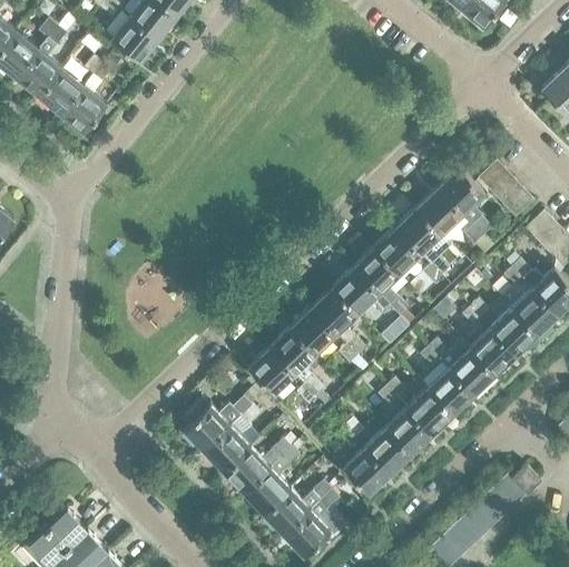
[(118,7),(108,0),(101,0),(98,7),(110,17),(118,7)]
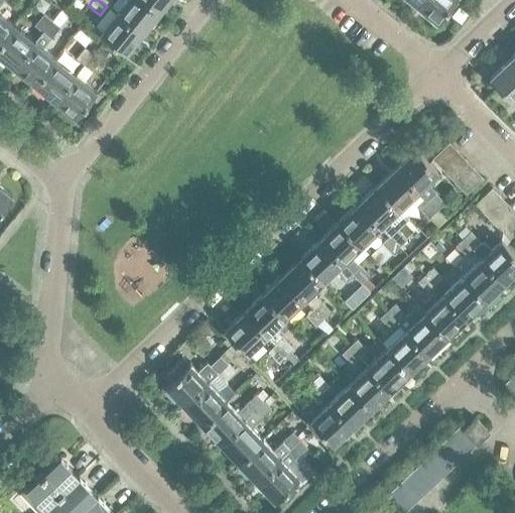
[(160,13),(143,0),(126,0),(117,12),(144,33),(160,13)]
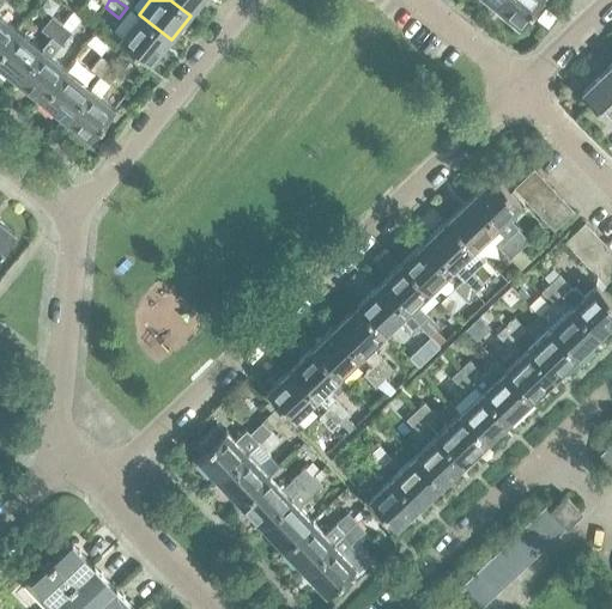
[(203,0),(170,0),(191,16),(203,0)]
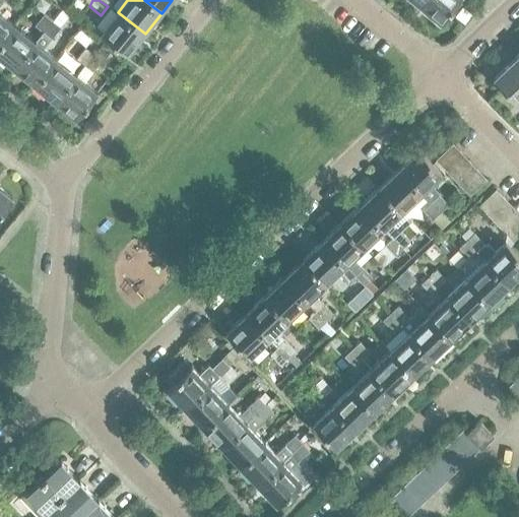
[(459,0),(424,0),(418,7),(439,25),(459,0)]
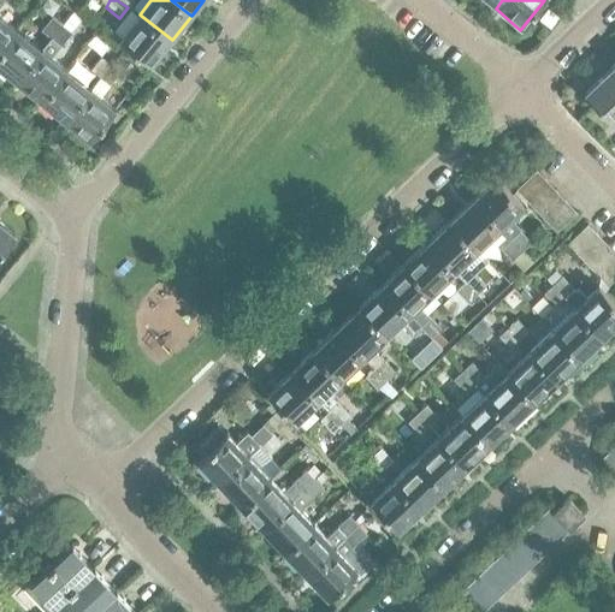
[(49,40),(41,52),(16,84),(40,104),(66,71),(52,60),(82,22),(72,15),(61,28),(61,27),(51,41),(49,40)]
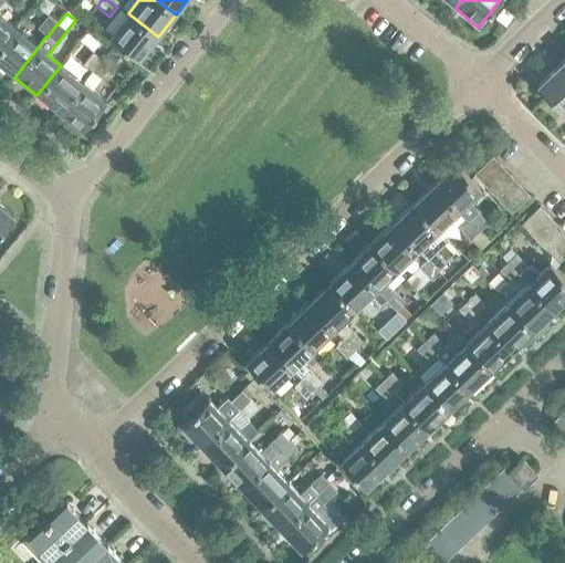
[(158,37),(128,13),(110,37),(139,60),(158,37)]
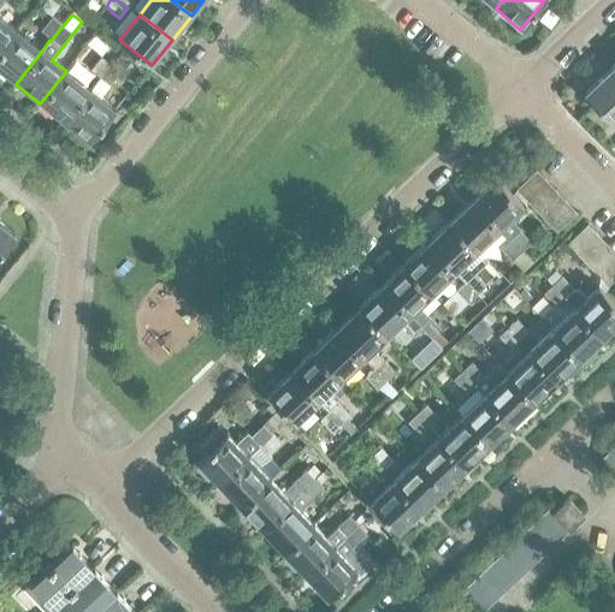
[(0,53),(17,33),(0,18),(0,53)]
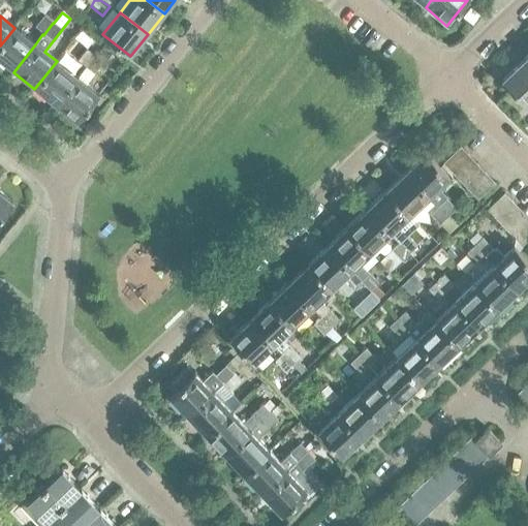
[(43,35),(53,23),(43,17),(34,28),(42,34),(43,35)]
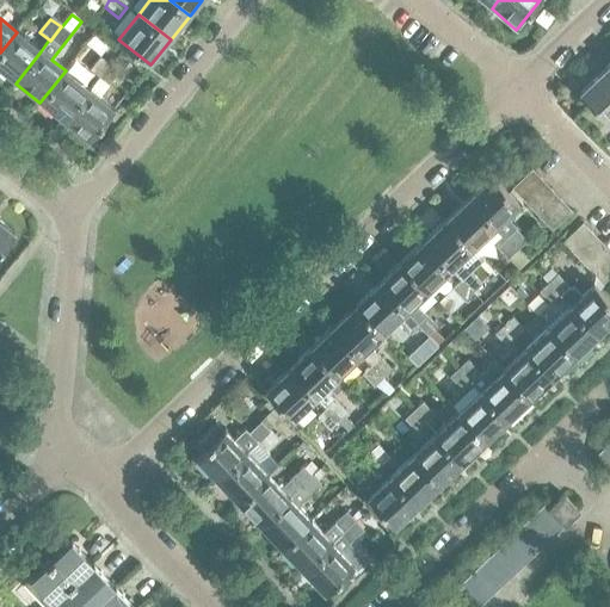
[(41,51),(17,32),(0,53),(0,70),(16,84),(41,51)]
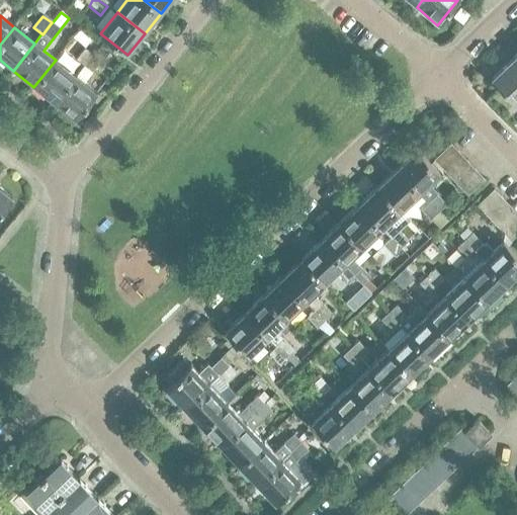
[(83,68),(92,56),(84,50),(75,61),(82,67),(83,68)]
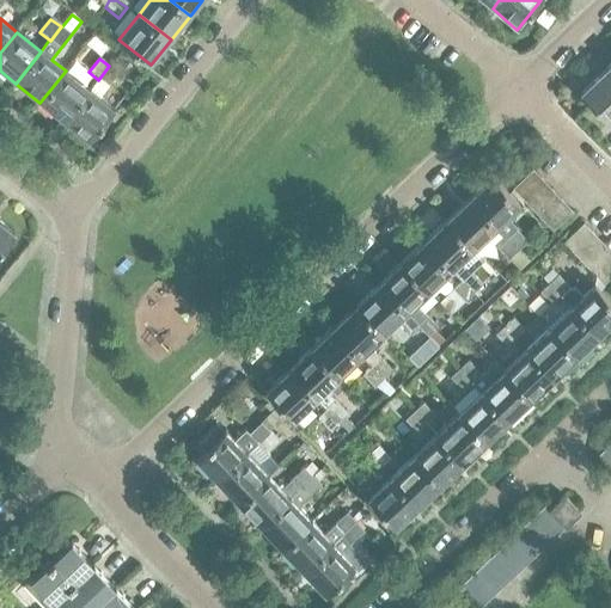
[(90,91),(63,122),(89,142),(115,110),(99,98),(120,74),(109,66),(98,80),(97,79),(89,90),(90,91)]
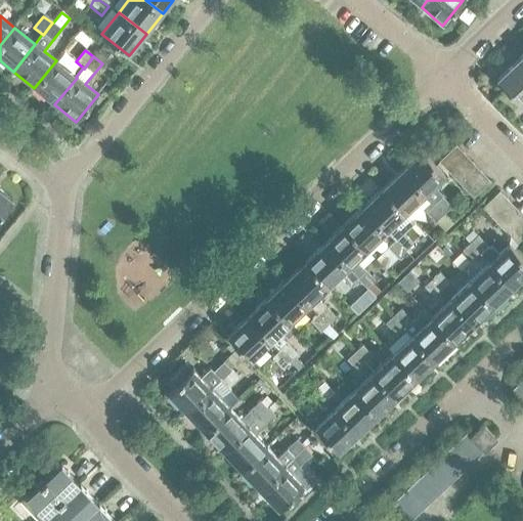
[(56,60),(34,88),(54,104),(77,78),(76,77),(56,60)]
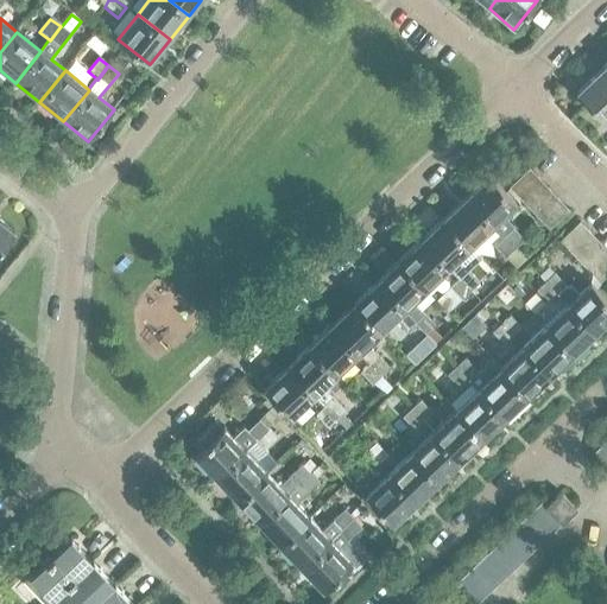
[(606,121),(606,81),(599,72),(575,94),(605,125),(606,121)]
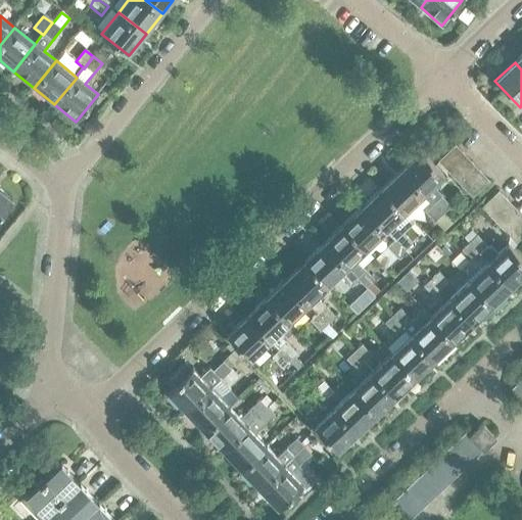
[(446,172),(464,155),(455,146),(437,162),(446,172)]
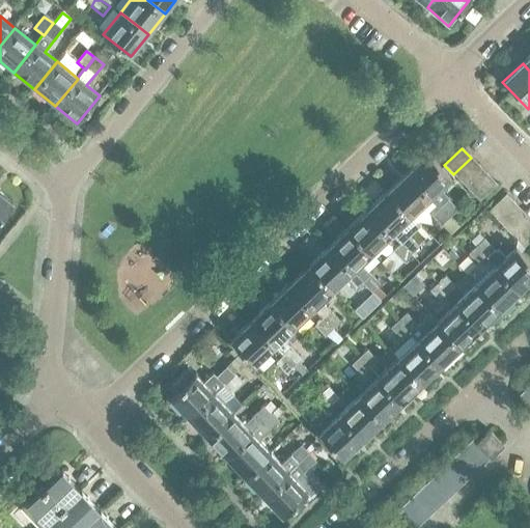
[(449,219),(449,218),(456,211),(447,201),(448,200),(440,191),(451,181),(426,155),(407,173),(449,219)]
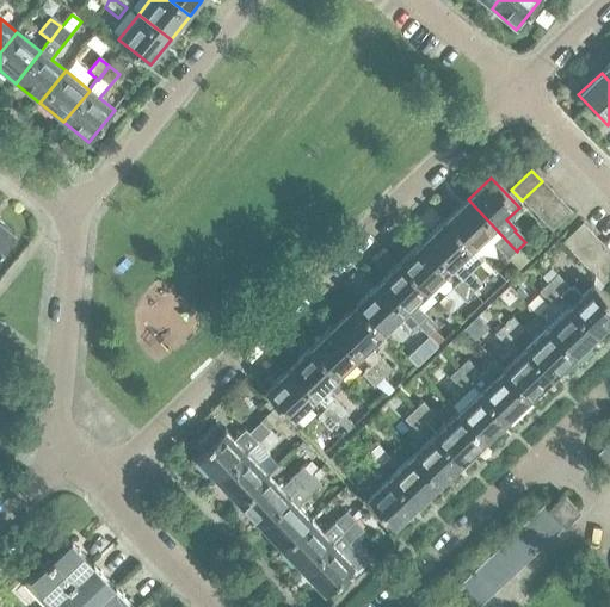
[(552,192),(542,181),(522,200),(531,211),(552,192)]
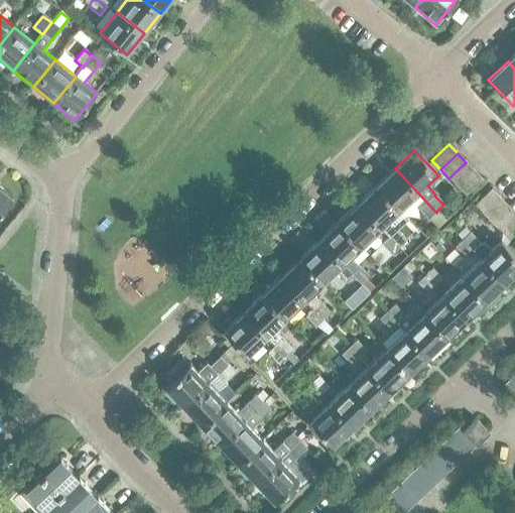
[(474,171),(466,162),(448,178),(457,186),(474,171)]
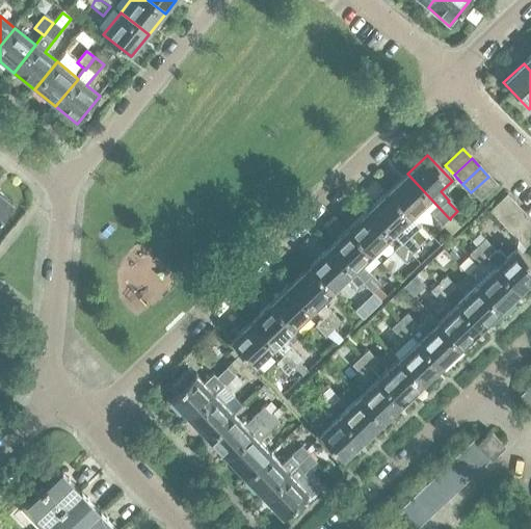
[(407,174),(388,192),(412,218),(422,208),(431,217),(432,216),(451,236),(459,229),(450,218),(450,219),(407,174)]
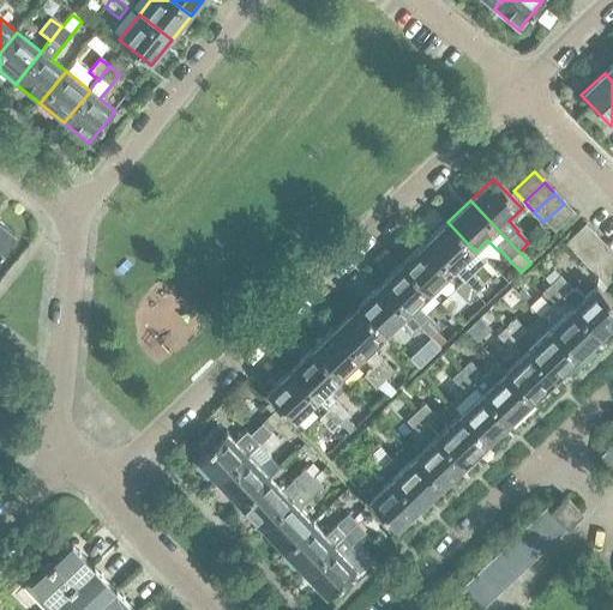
[(574,215),(564,204),(544,222),(554,233),(574,215)]
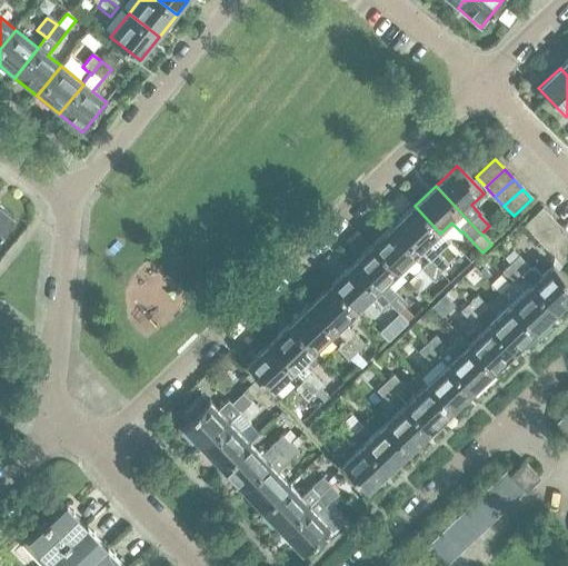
[(440,234),(415,206),(394,226),(420,254),(429,262),(439,274),(447,267),(437,256),(450,242),(440,234)]
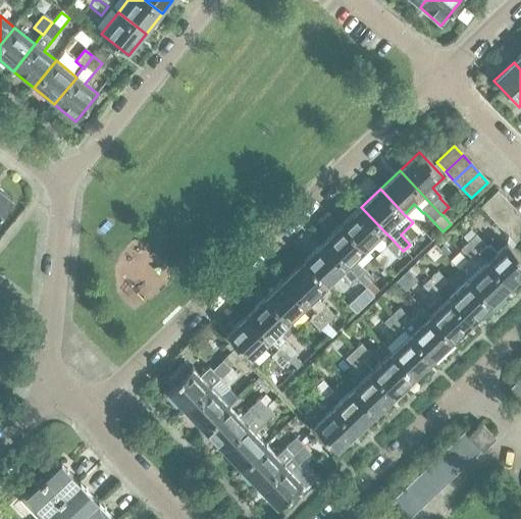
[(0,216),(12,201),(0,191),(0,216)]
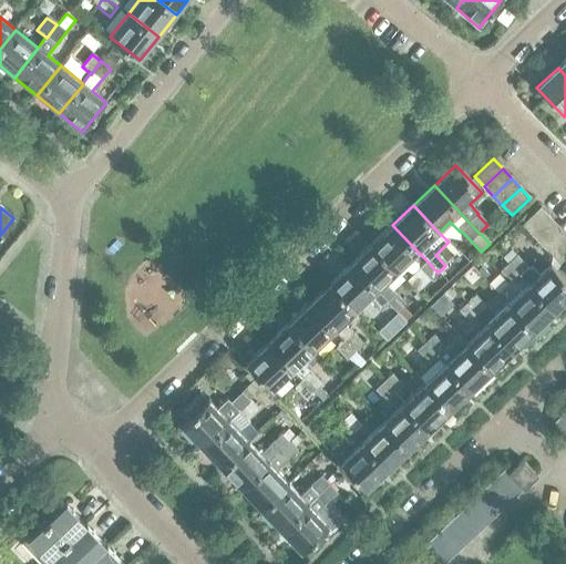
[(531,236),(549,218),(541,208),(522,226),(531,236)]
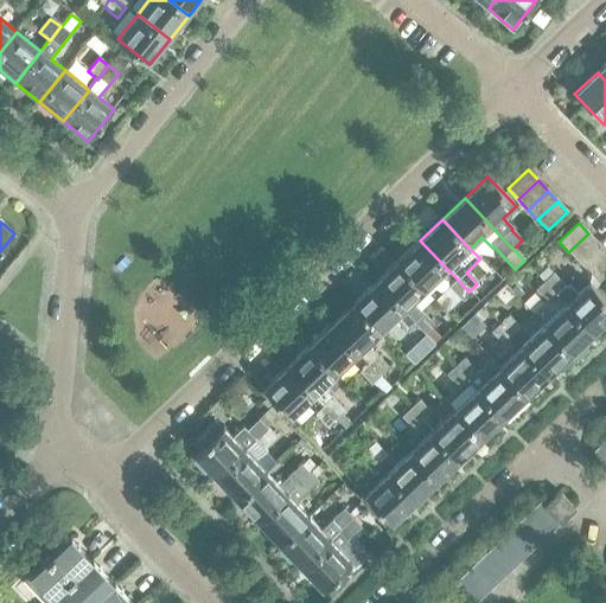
[(588,233),(568,252),(579,263),(599,244),(588,233)]
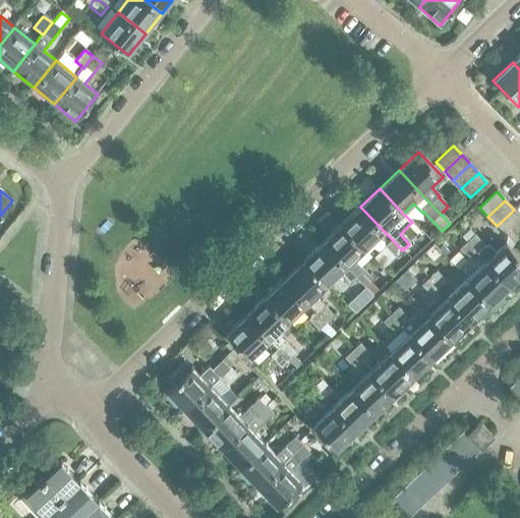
[(385,232),(360,207),(341,225),(365,250),(385,232)]
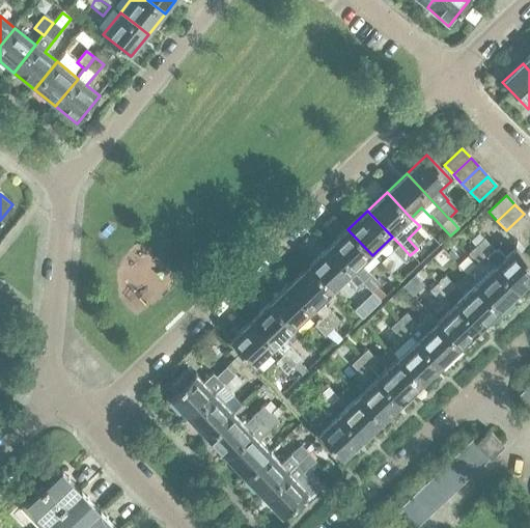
[(529,224),(529,220),(524,214),(506,230),(514,239),(529,224)]
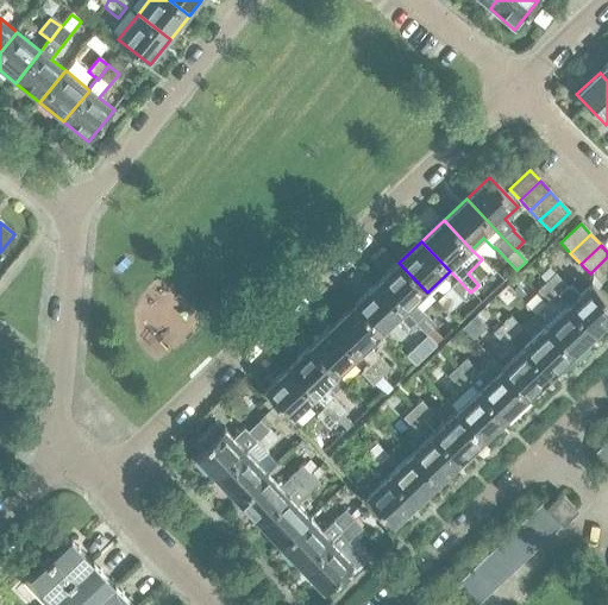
[(607,277),(607,257),(590,273),(601,285),(607,277)]
